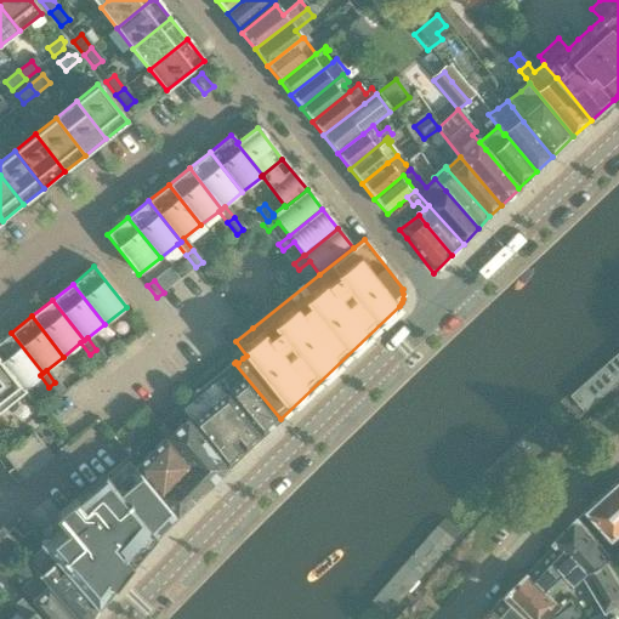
[(129,323),(138,335),(145,330),(135,318),(129,323)]
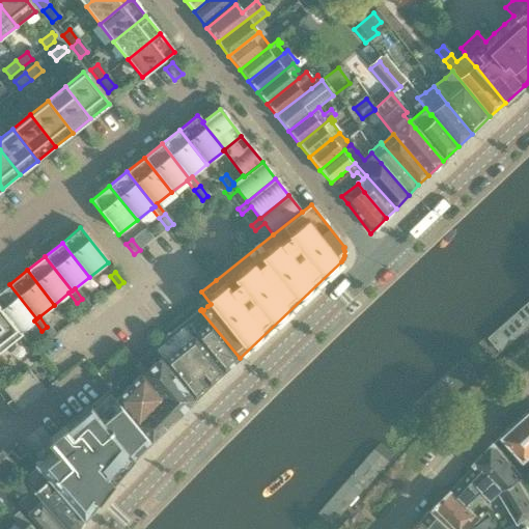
[(0,309),(19,333),(34,321),(36,318),(9,284),(0,291),(0,309)]
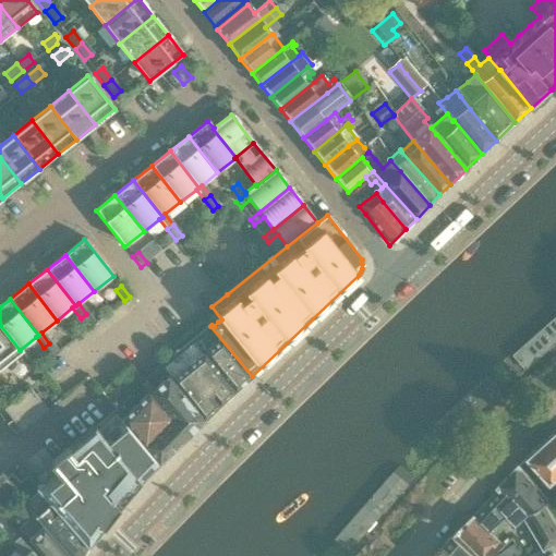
[(86,314),(81,318),(89,329),(95,325),(86,314)]
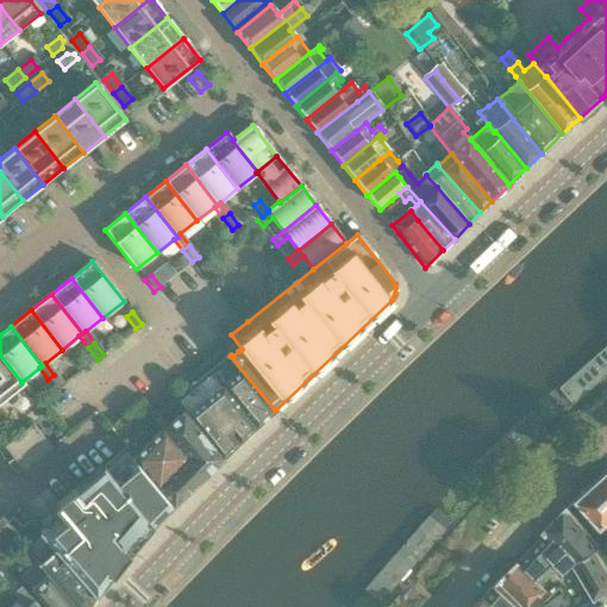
[(606,350),(549,400),(564,420),(600,394),(606,387),(606,350)]
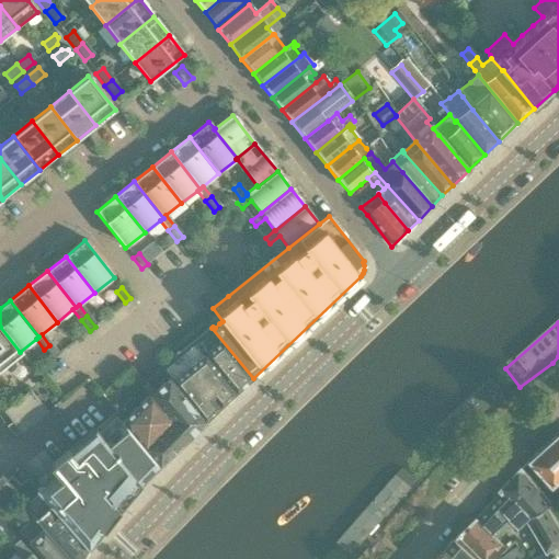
[(0,374),(23,356),(20,352),(0,327),(0,374)]
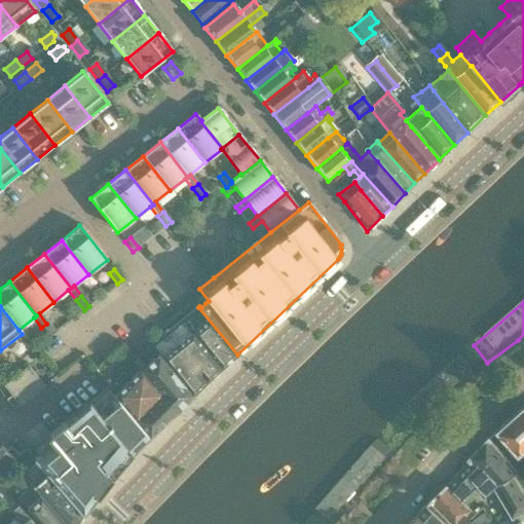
[(151,345),(151,346),(192,397),(207,382),(221,369),(237,354),(198,307),(151,345)]
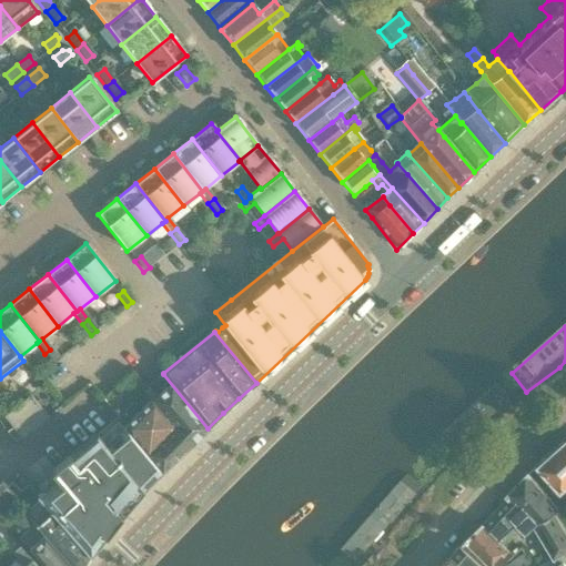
[(50,350),(44,354),(53,365),(59,360),(50,350)]
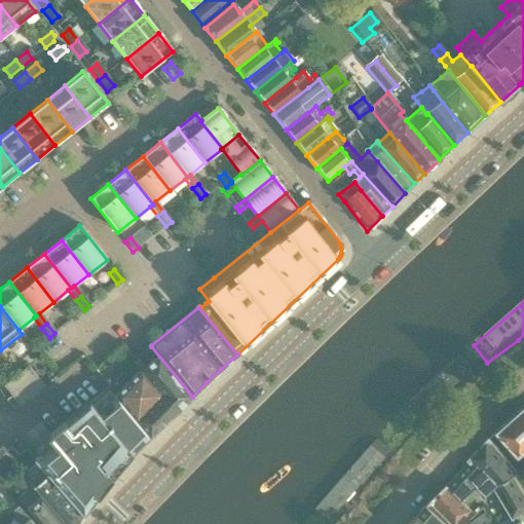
[(133,362),(140,371),(176,412),(192,397),(151,346),(133,362)]
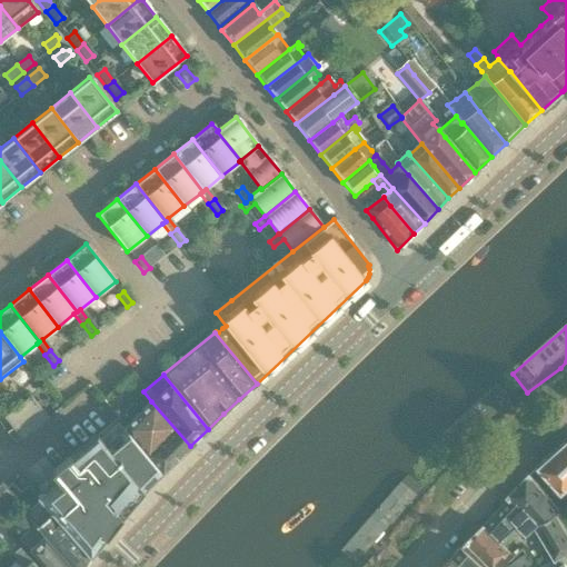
[(500,377),(436,436),(457,459),(521,400),(500,377)]
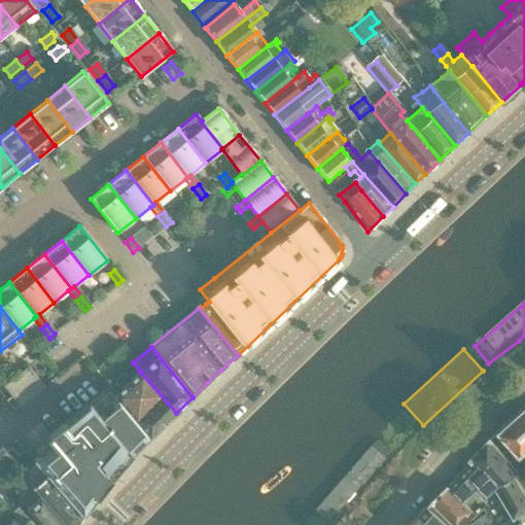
[(27,369),(15,378),(32,399),(44,389),(27,369)]
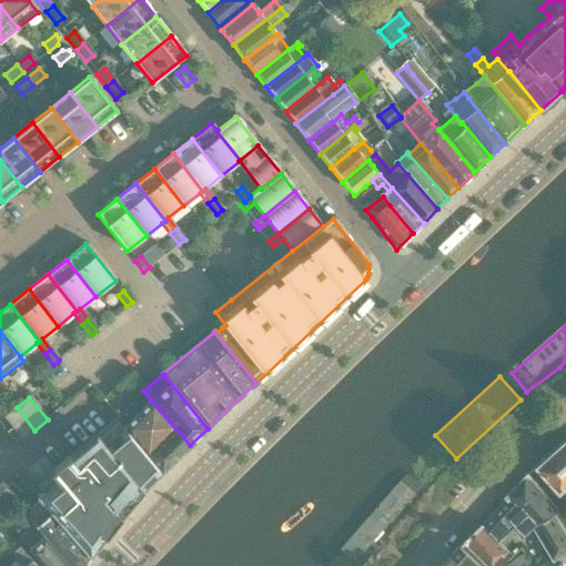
[(151,401),(145,404),(137,414),(131,407),(118,420),(162,474),(190,445),(151,401)]
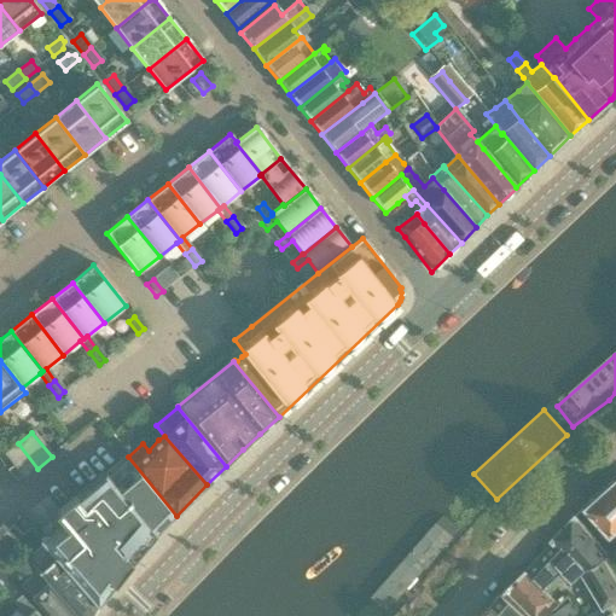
[(18,443),(4,455),(23,480),(38,469),(18,443)]
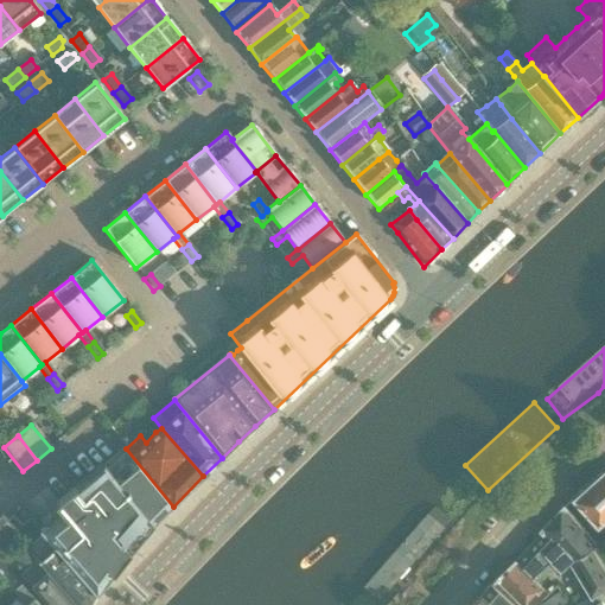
[(61,511),(38,529),(43,535),(95,593),(96,590),(99,592),(112,574),(113,574),(131,552),(129,552),(153,524),(153,526),(173,507),(126,449),(104,466),(103,464),(76,486),(55,504),(61,511)]
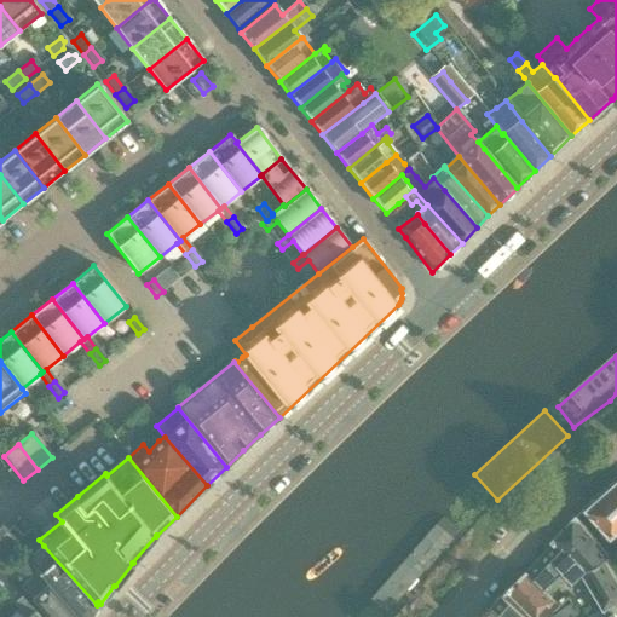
[(616,478),(581,509),(605,536),(616,525),(616,478)]
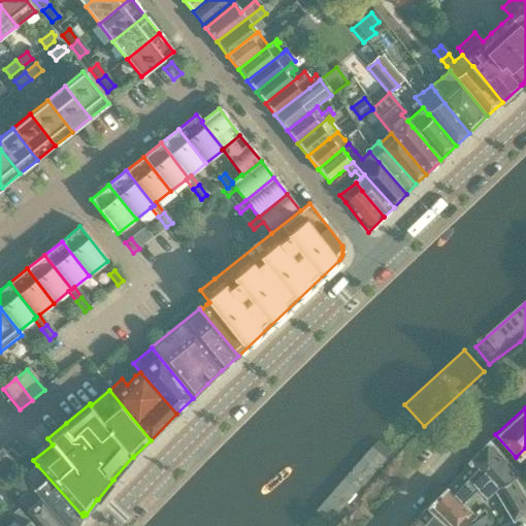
[(469,464),(446,489),(462,506),(480,489),(486,496),(492,490),(511,521),(505,523),(501,525),(515,525),(520,523),(517,518),(525,513),(525,500),(513,478),(517,474),(488,441),(467,463),(469,464)]
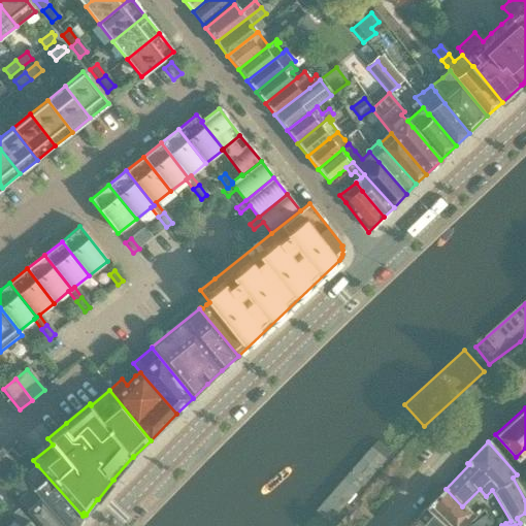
[(375,444),(315,515),(329,525),(331,525),(391,457),(375,444)]
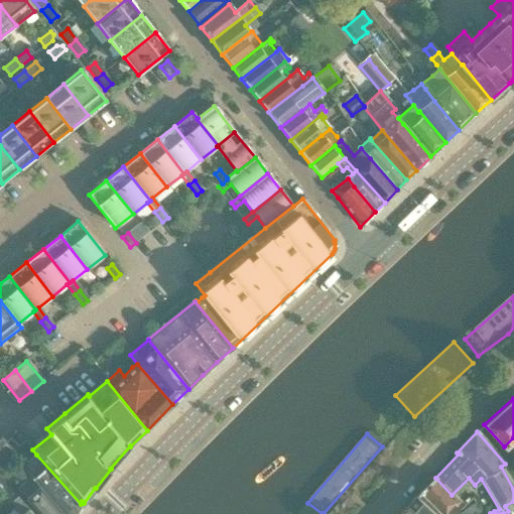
[(5,443),(3,445),(12,455),(17,448),(9,439),(5,443)]
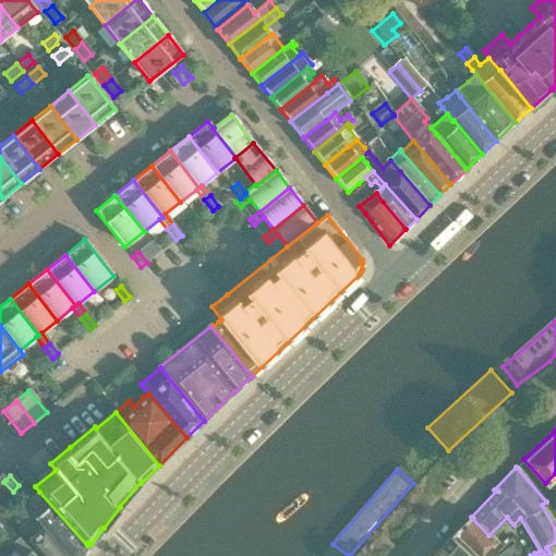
[(0,507),(14,493),(13,492),(3,482),(0,484),(0,507)]
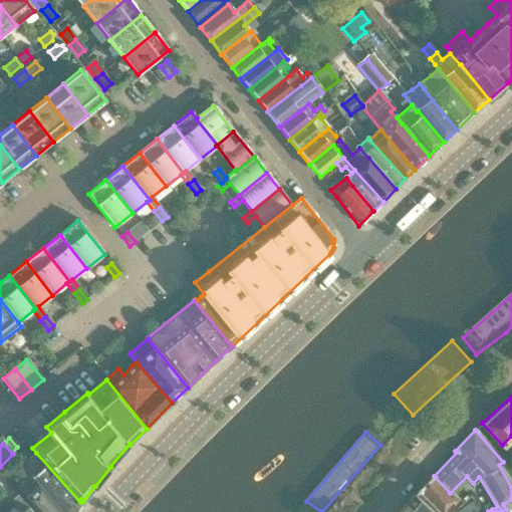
[(29,472),(31,475),(62,511),(74,511),(81,504),(83,501),(81,499),(80,502),(36,453),(23,465),(29,472)]
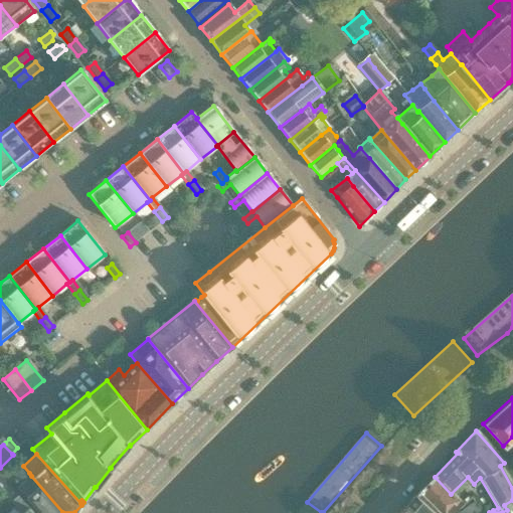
[(62,512),(31,476),(29,473),(22,479),(24,482),(17,489),(38,512),(62,512)]
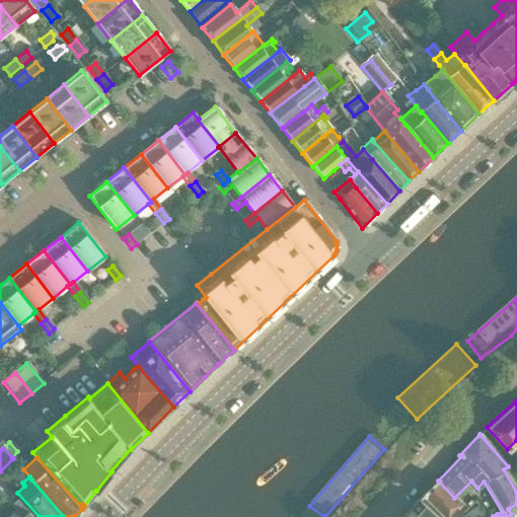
[(421,498),(420,498),(437,516),(449,516),(451,515),(461,505),(454,498),(438,481),(437,481),(421,498)]
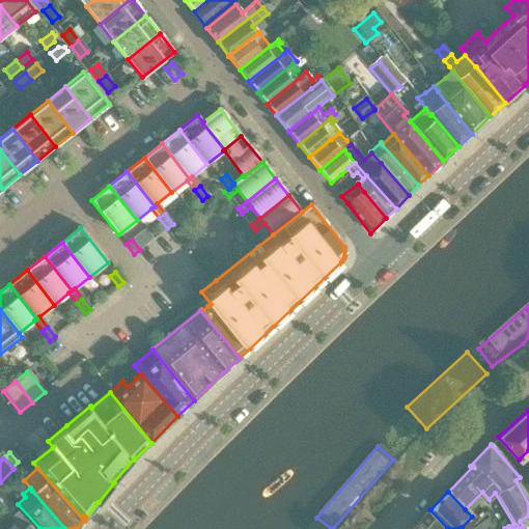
[(447,528),(427,511),(413,528),(447,528)]
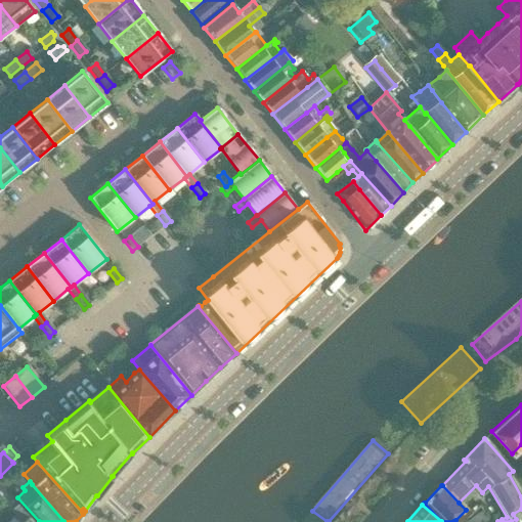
[(31,521),(17,506),(10,512),(15,516),(9,521),(31,521)]
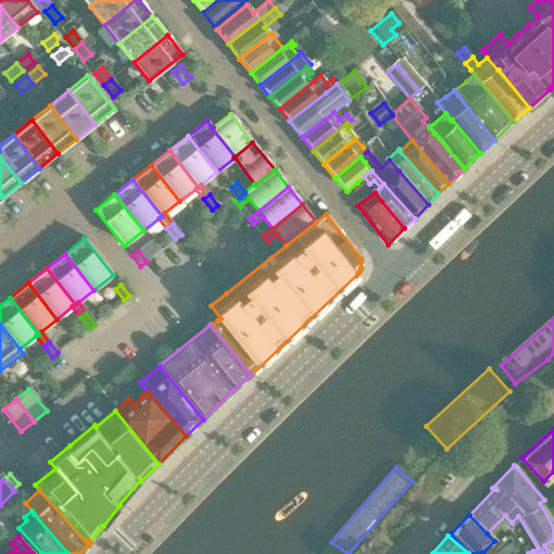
[(515,553),(510,544),(495,553),(515,553)]
